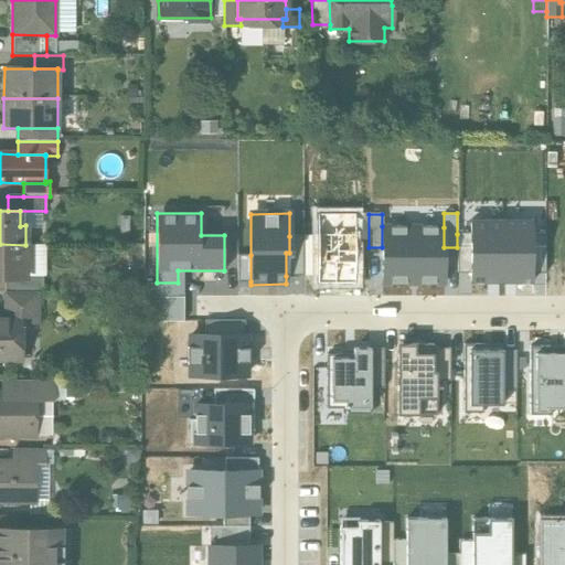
[(338,284),(354,284),(353,216),(317,216),(317,280),(338,279),(338,284)]
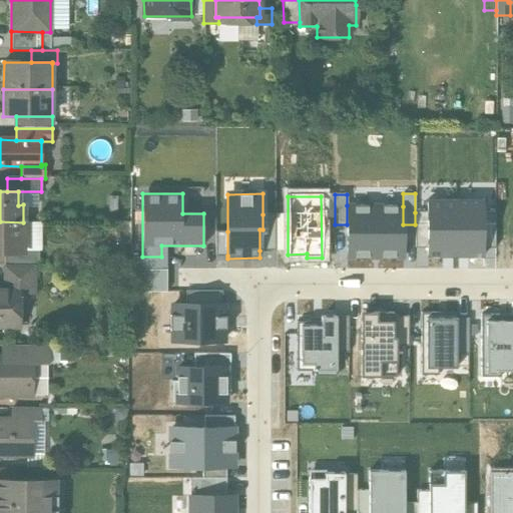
[(427,200),(427,212),(427,248),(427,257),(442,257),(442,252),(455,252),(455,200),(427,200)]
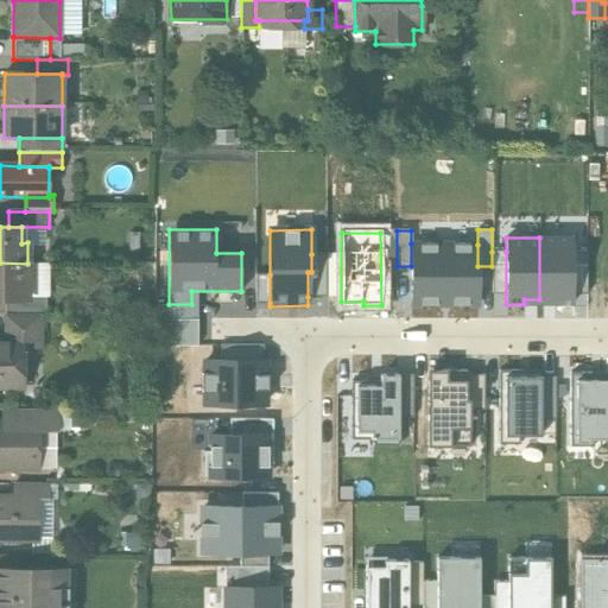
[(572,238),(539,238),(539,299),(555,299),(555,304),(572,304),(572,295),(572,252),(572,238)]
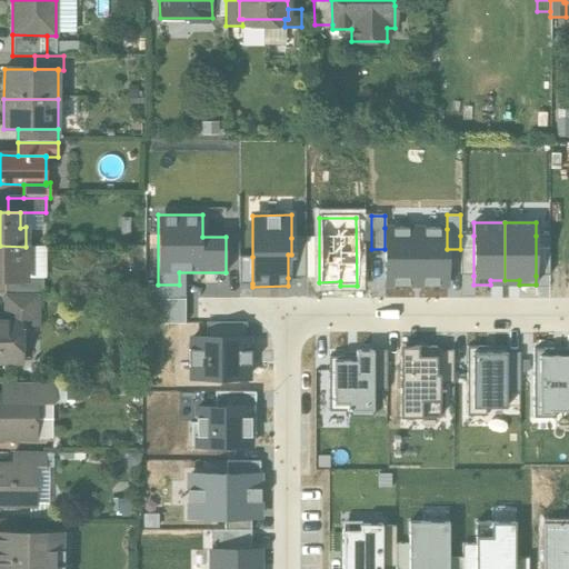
[(416,228),(385,228),(385,249),(385,286),(416,287),(416,228)]
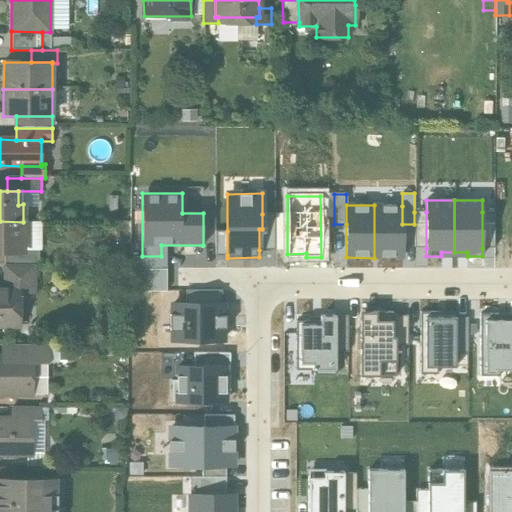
[(402,206),(374,205),(374,258),(402,258),(402,224),(402,206)]
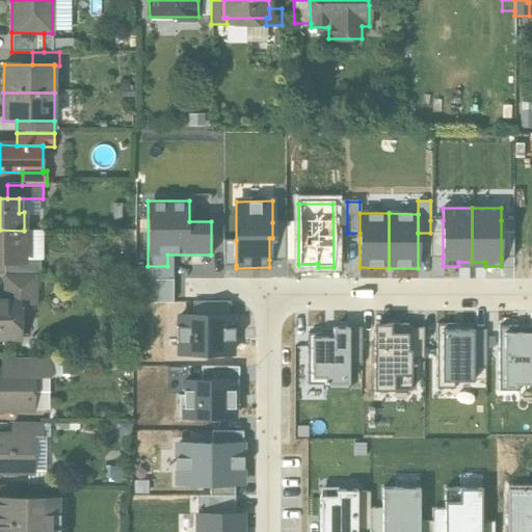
[(443,220),(430,220),(430,233),(430,258),(443,258),(443,220)]
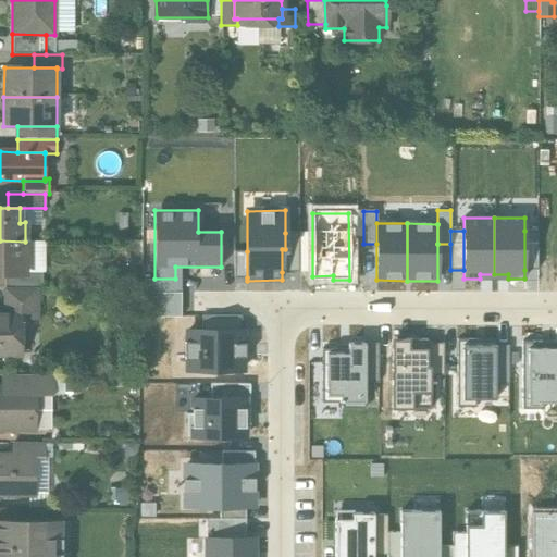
[(537,231),(524,231),(524,270),(537,270),(537,231)]
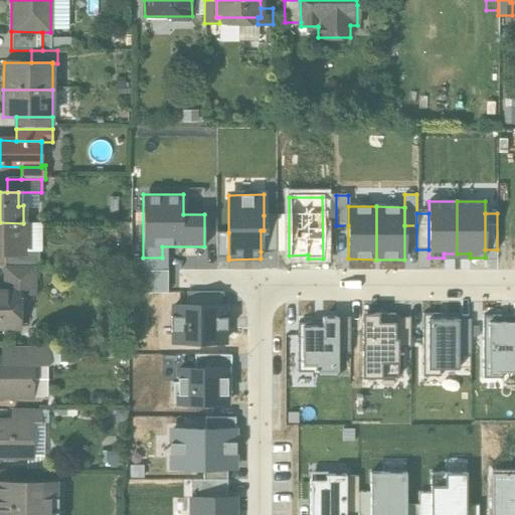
[(261,251),(276,251),(276,215),(264,215),(264,230),(261,230),(261,251)]
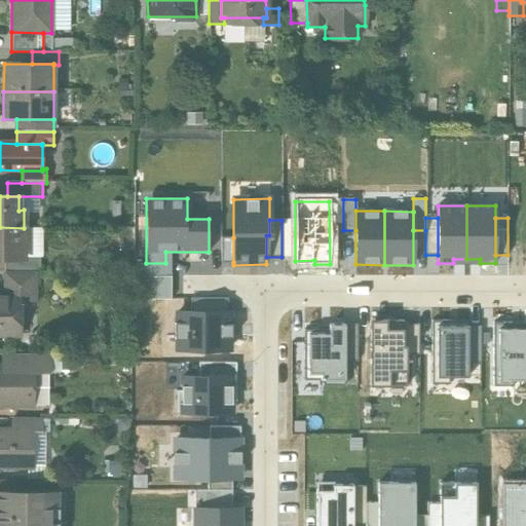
[(0,227),(0,258),(5,259),(24,259),(24,258),(24,228),(0,227)]
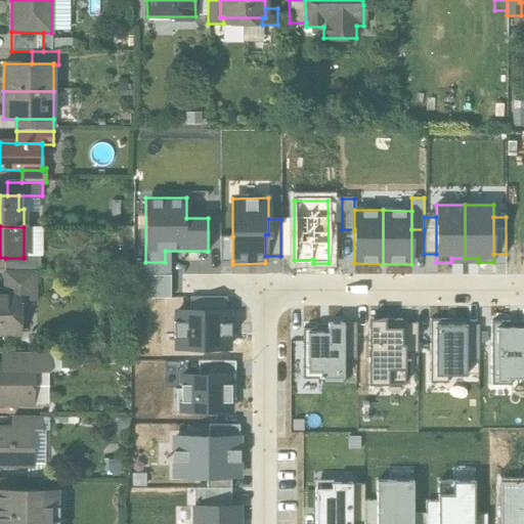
[(232,261),(232,236),(220,236),(220,261),(232,261)]
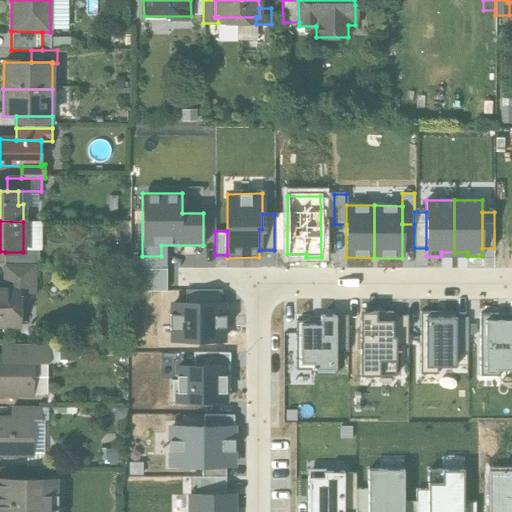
[(23,251),(23,252),(5,252),(4,266),(34,266),(38,266),(38,251),(23,251)]
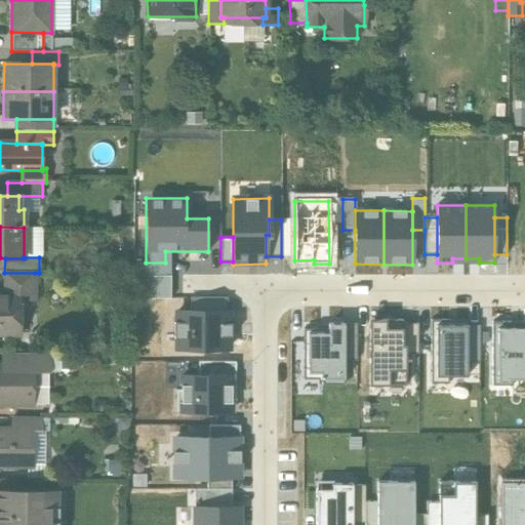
[(165,276),(165,263),(146,263),(133,263),(133,276),(165,276)]
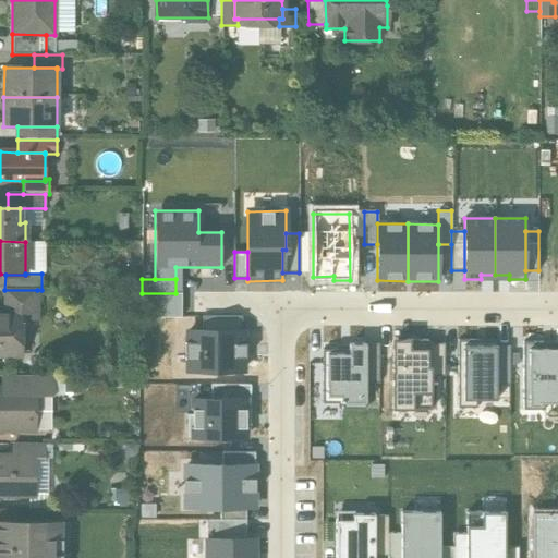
[(37,290),(4,290),(4,314),(21,314),(21,319),(37,319),(37,290)]
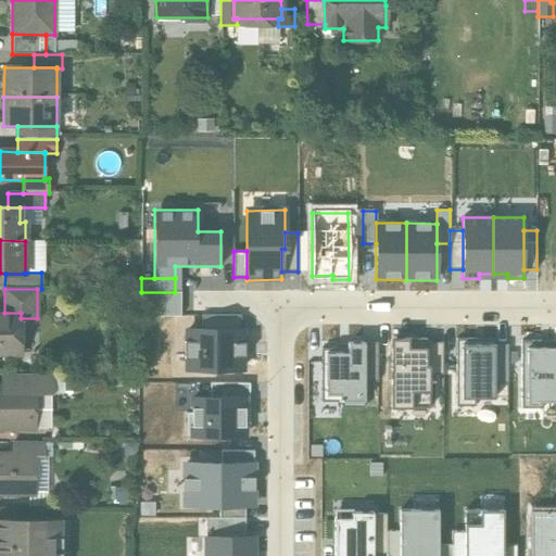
[(0,355),(21,356),(21,318),(21,313),(4,313),(0,312),(0,355)]
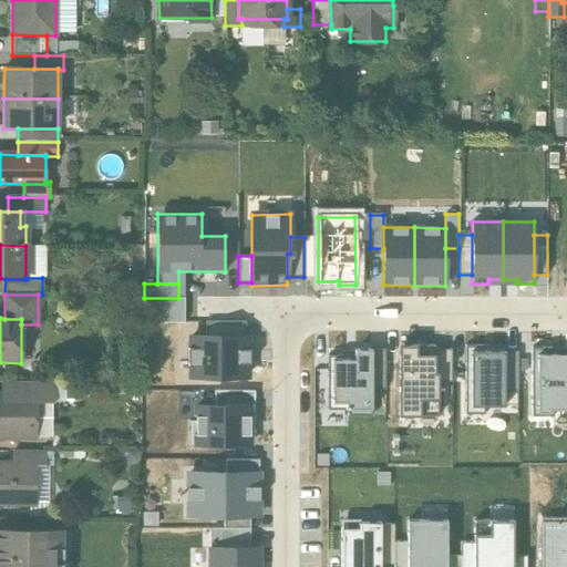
[(246,337),(246,323),(206,323),(206,337),(246,337)]
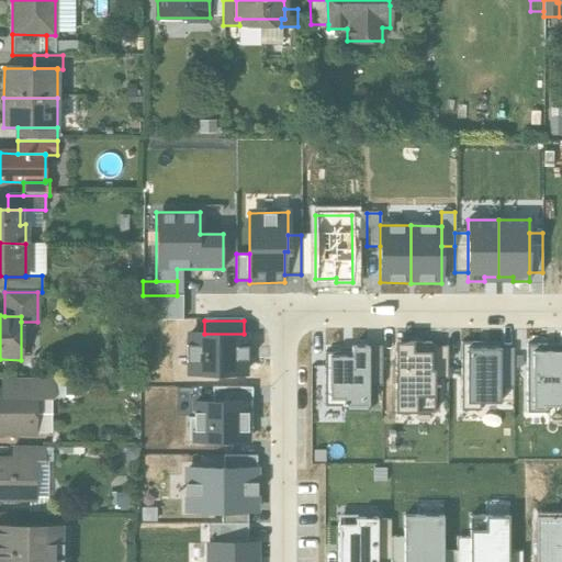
[(246,334),(244,334),(204,334),(188,334),(188,345),(187,345),(187,363),(189,363),(189,373),(246,373),(246,360),(248,360),(248,347),(246,347),(246,334)]
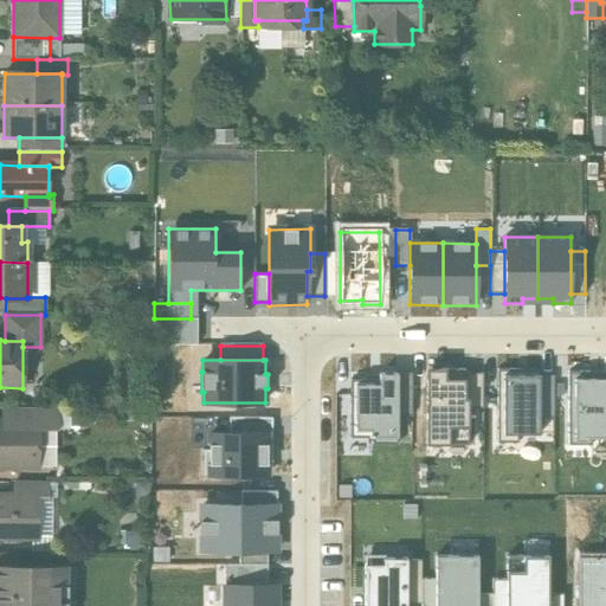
[(540,418),(539,375),(517,375),(519,369),(497,369),(496,443),(519,443),(519,434),(539,434),(540,418)]
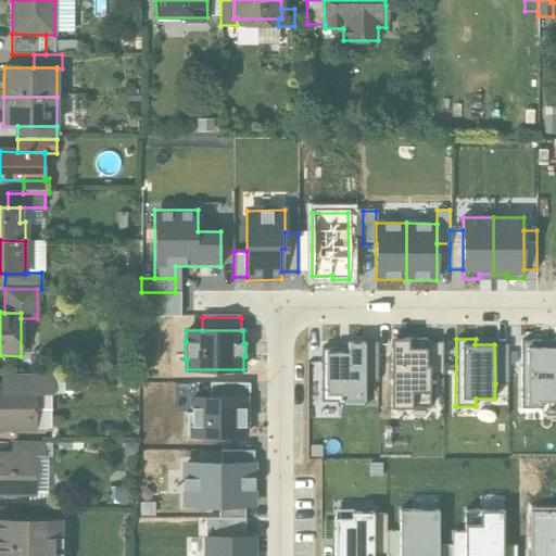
[(555,348),(540,348),(540,341),(521,341),(521,408),(542,408),(542,402),(555,402),(555,348)]
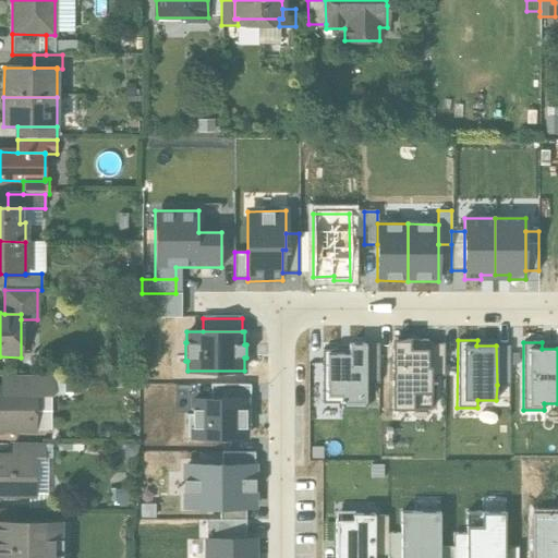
[(426,378),(426,346),(426,343),(390,343),(390,411),(426,411),(426,378)]
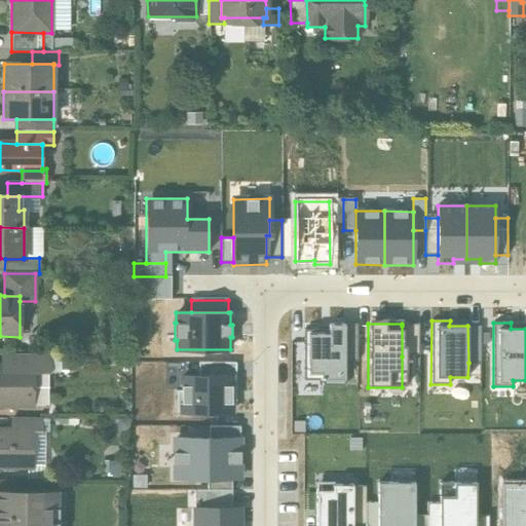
[(345,362),(344,325),(329,325),(329,334),(318,334),(318,330),(304,330),(304,380),(322,380),(322,386),(345,386),(345,362)]
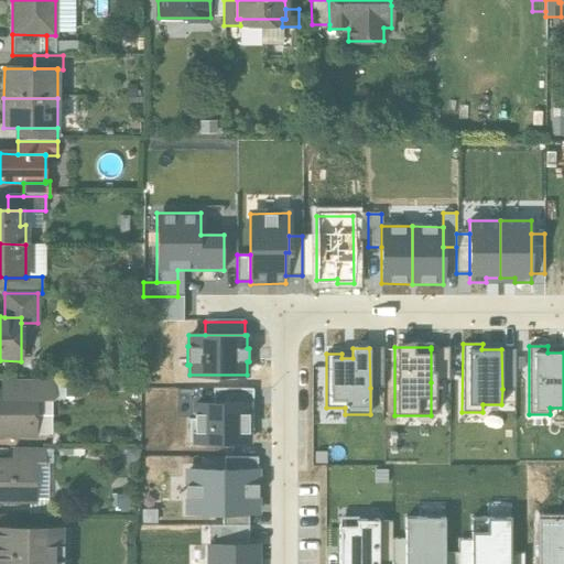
[(370,388),(383,388),(383,348),(369,348),(370,388)]
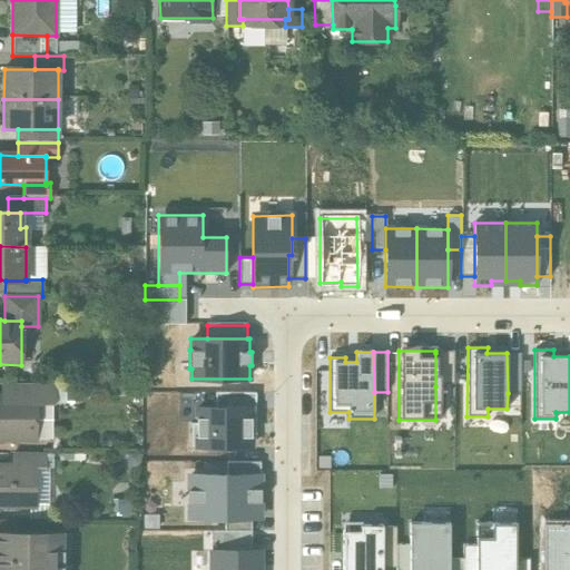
[(454,386),(454,353),(435,353),(435,386),(454,386)]
